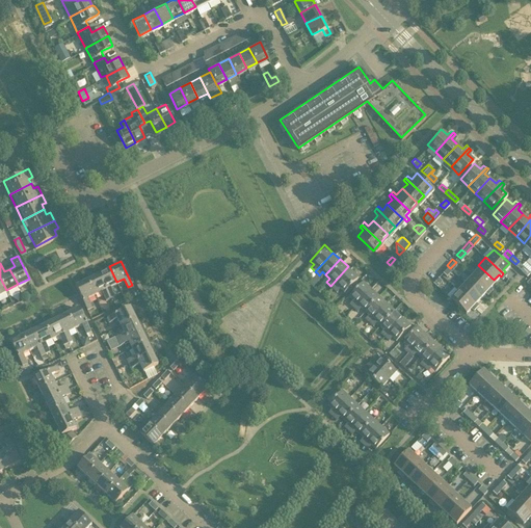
[(450,268),(447,265),(442,270),(446,273),(450,268)]
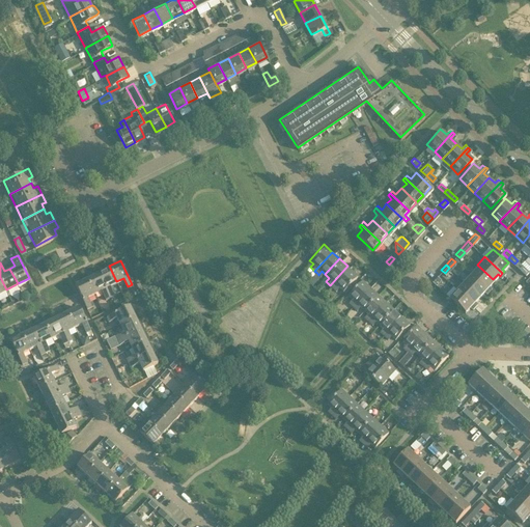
[(477,265),(470,272),(487,288),(490,286),(487,284),(493,279),(477,265)]
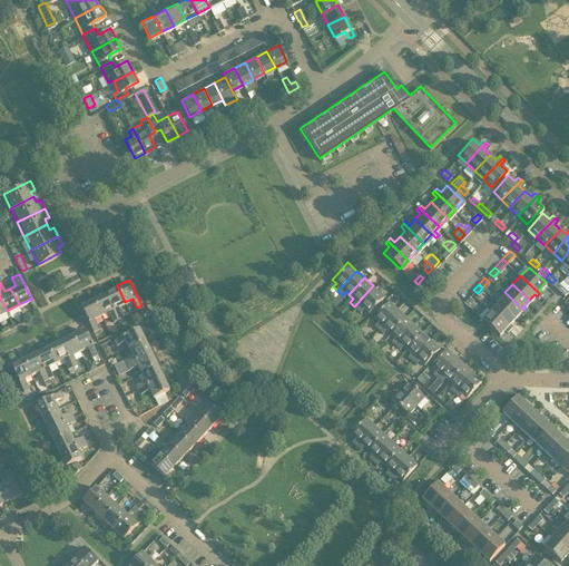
[(560,284),(557,288),(563,293),(567,290),(560,284)]
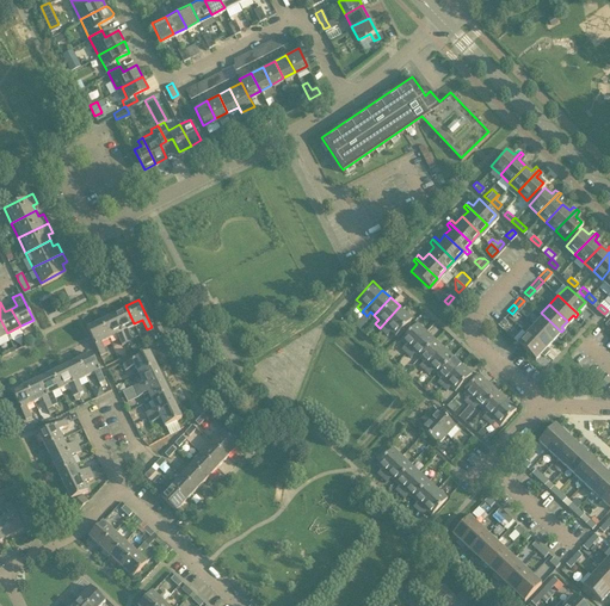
[(134,323),(125,305),(112,313),(127,339),(130,338),(127,327),(134,323)]
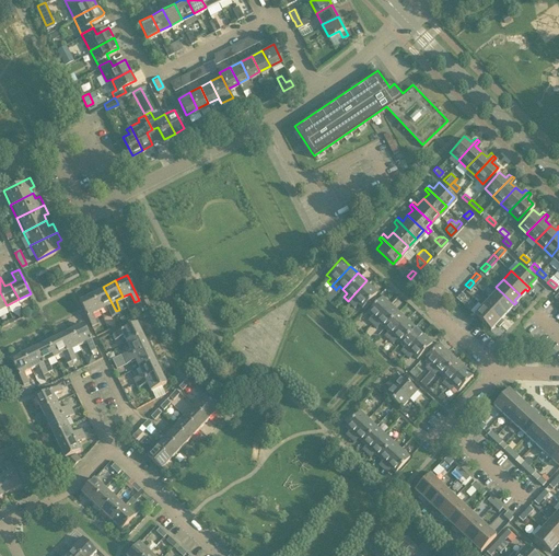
[(375,289),(367,280),(348,301),(352,304),(356,301),(360,305),(375,289)]
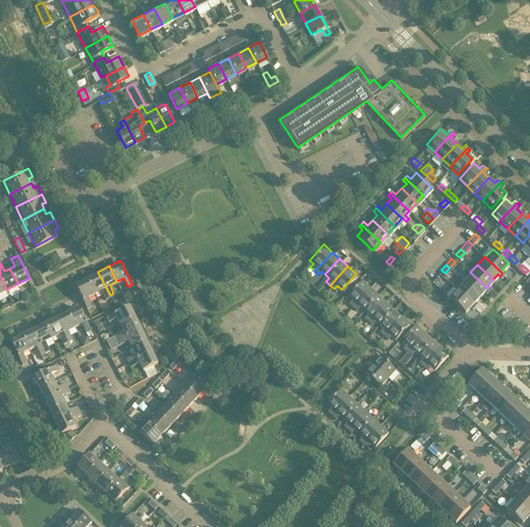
[(98,272),(86,277),(94,293),(101,288),(105,298),(110,295),(98,272)]
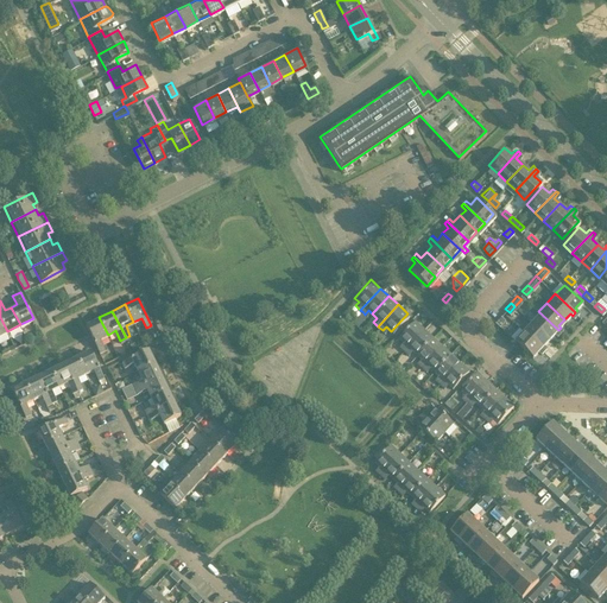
[(361,311),(352,321),(356,324),(366,315),(365,315),(362,311),(361,311)]
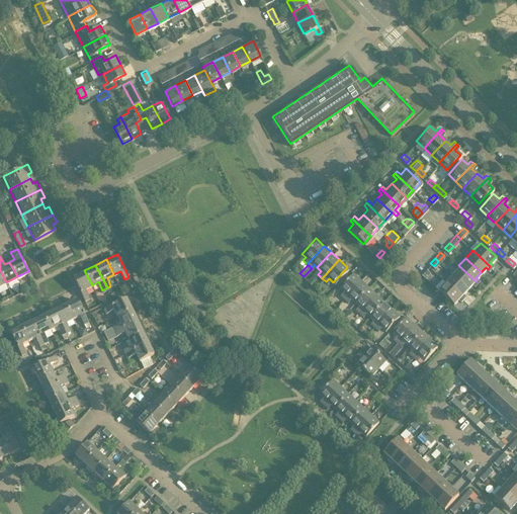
[(476,281),(458,265),(451,273),(466,287),(471,281),(474,283),(476,281)]
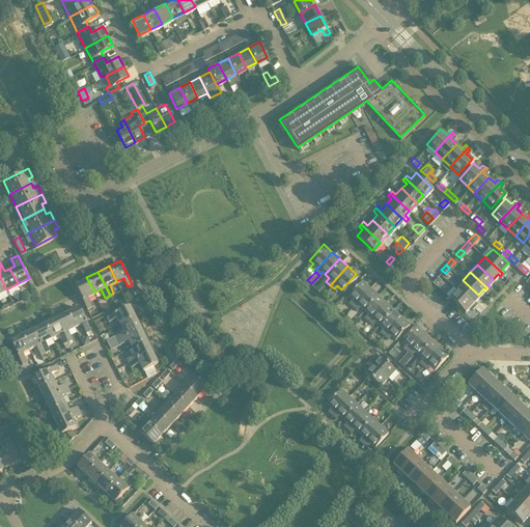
[(437,274),(431,280),(436,283),(440,278),(437,274)]
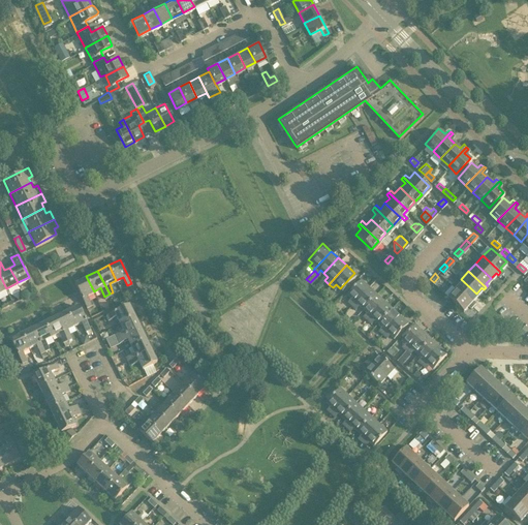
[(94,291),(86,276),(74,282),(86,305),(91,303),(87,295),(94,291)]
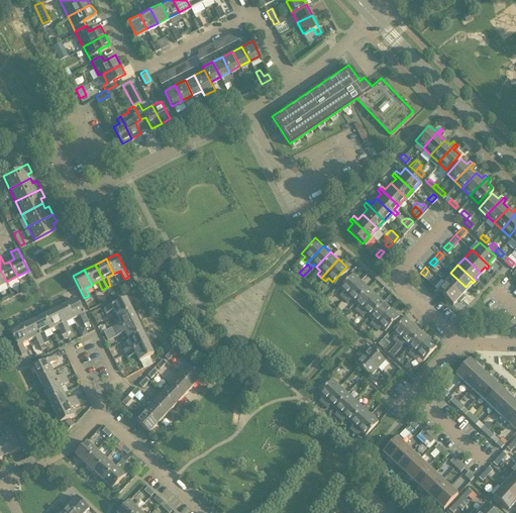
[(341,296),(358,278),(351,271),(336,286),(340,290),(337,293),(341,296)]
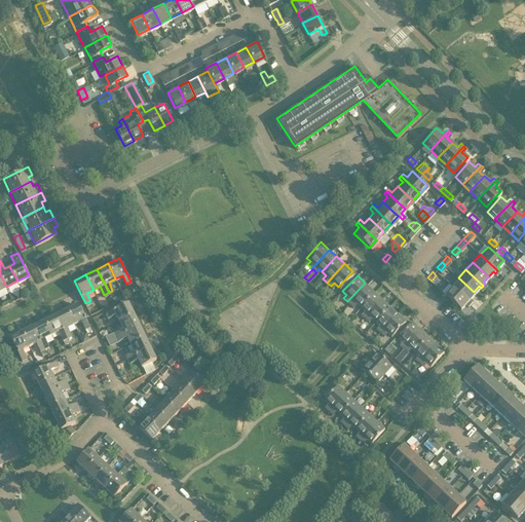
[(474,292),(458,277),(451,286),(469,301),(471,298),(469,297),(474,292)]
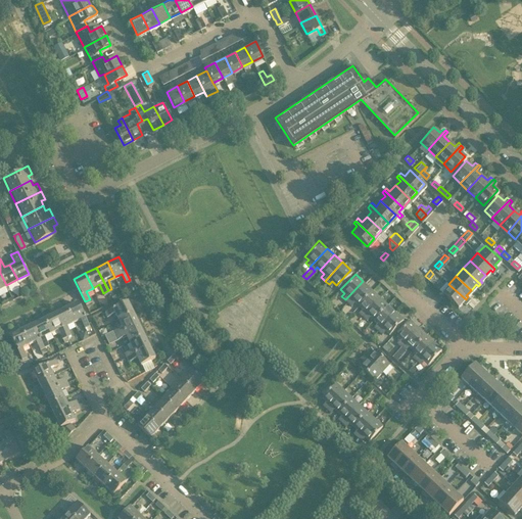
[(371,288),(363,281),(345,299),(349,303),(352,300),(357,303),(371,288)]
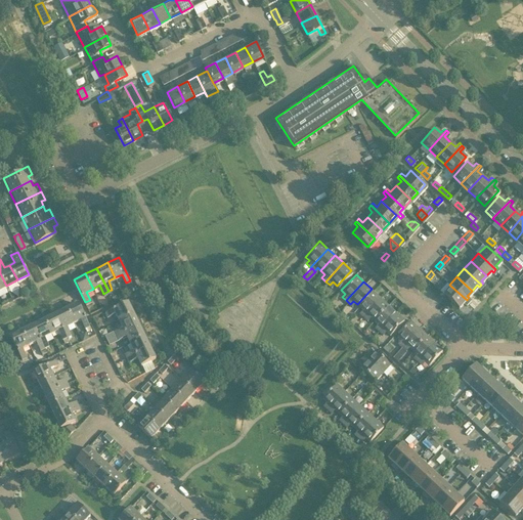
[(467,300),(449,285),(442,292),(456,306),(463,300),(465,302),(467,300)]
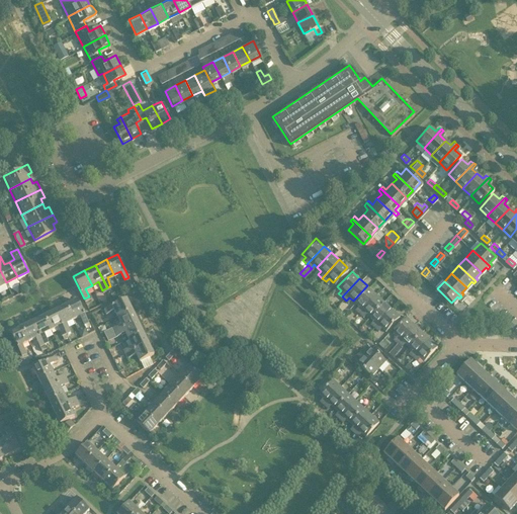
[(367,285),(353,301),(356,305),(353,308),(357,311),(374,292),(367,285)]
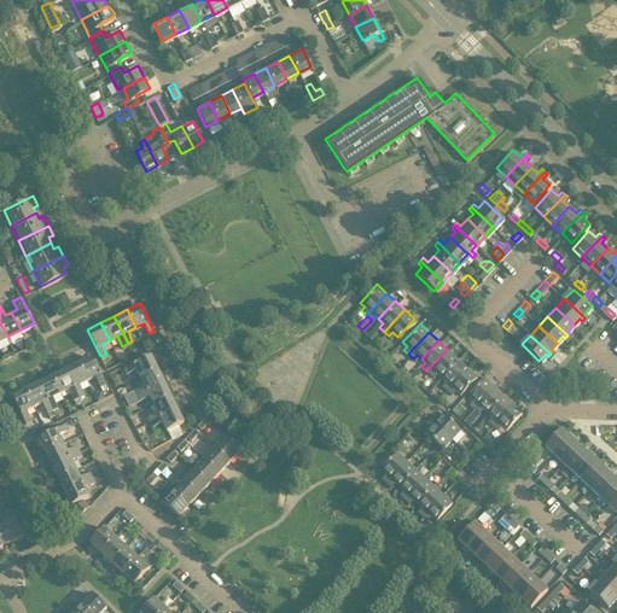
[(447,349),(426,371),(431,375),(435,372),(438,375),(457,357),(447,349)]
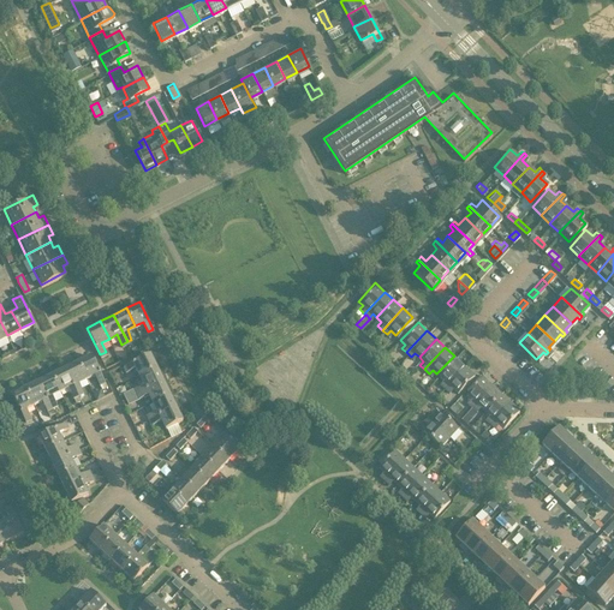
[(139,374),(156,365),(149,352),(123,365),(125,370),(135,365),(139,374)]
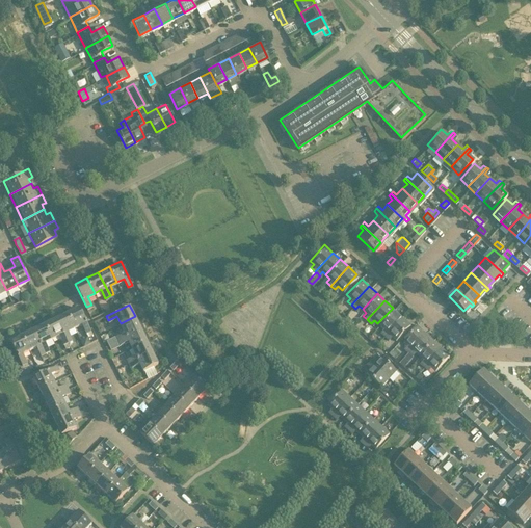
[(79,306),(68,312),(75,326),(81,323),(85,332),(87,335),(91,333),(79,306)]
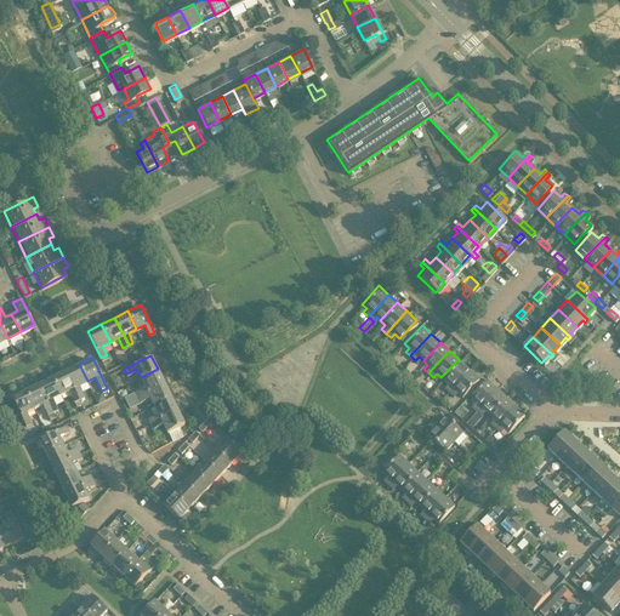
[(459,359),(441,377),(445,382),(442,386),(447,389),(467,368),(459,359)]
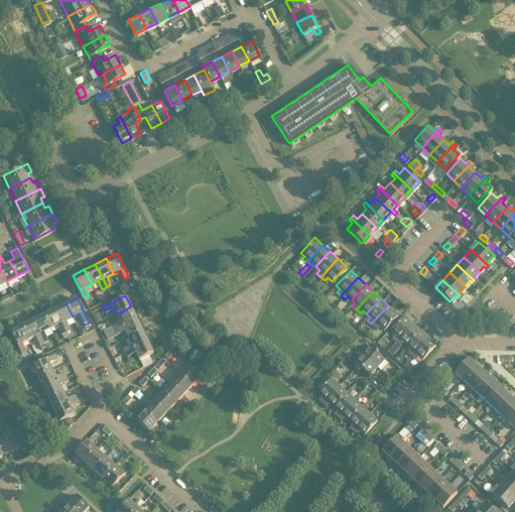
[(66,302),(54,307),(66,330),(70,328),(66,320),(73,316),(66,302)]
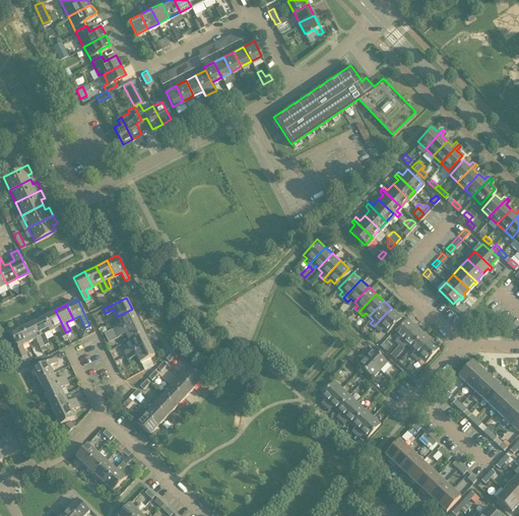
[(391,308),(374,326),(375,327),(372,330),(376,333),(382,327),(385,330),(399,315),(391,308)]
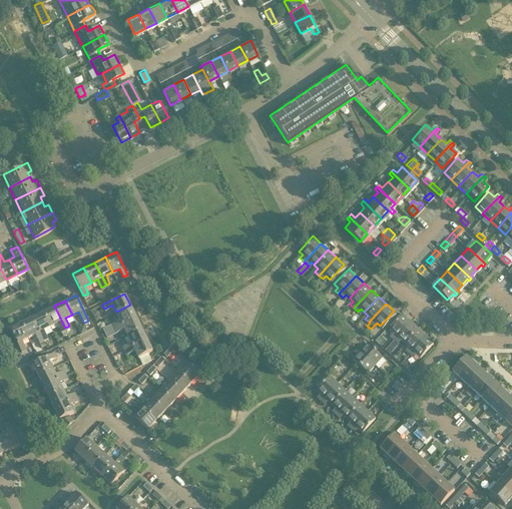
[(132,310),(130,305),(116,312),(119,319),(111,323),(113,327),(138,315),(135,308),(132,310)]
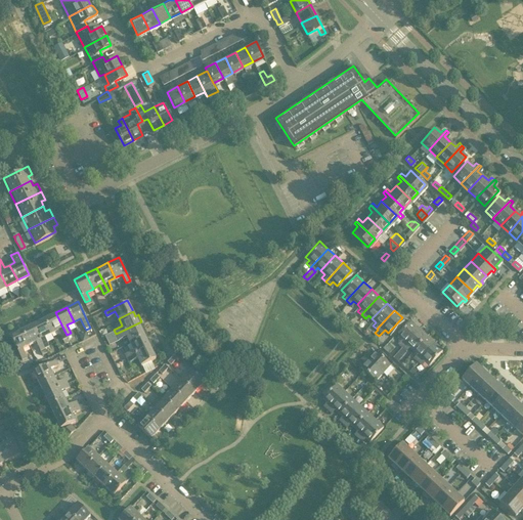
[(67,335),(55,312),(44,317),(51,333),(57,330),(61,338),(67,335)]
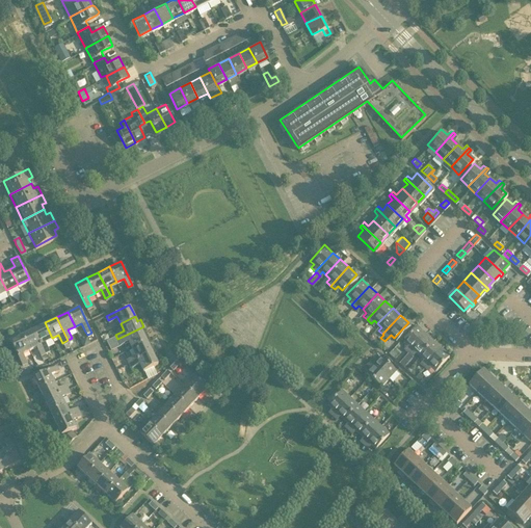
[(45,322),(33,328),(45,351),(49,349),(46,341),(52,338),(45,322)]
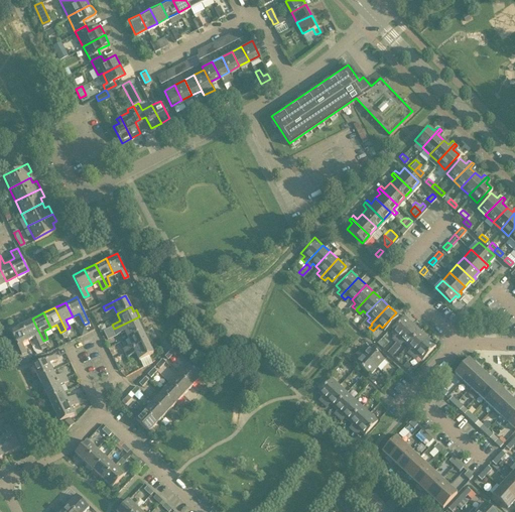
[(394,340),(411,322),(403,313),(389,329),(393,333),(390,336),(394,340)]
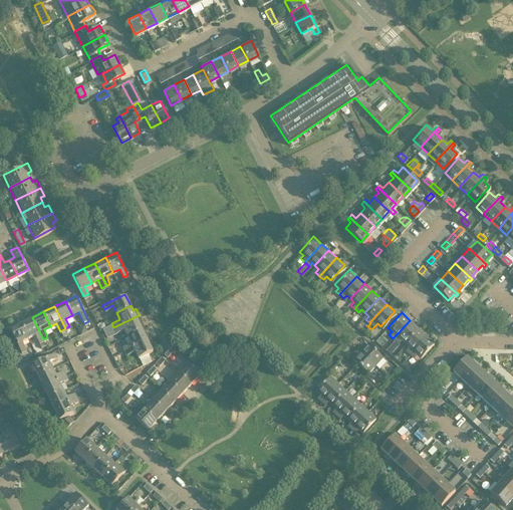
[(142,321),(139,315),(113,327),(115,331),(123,327),(127,334),(142,327),(139,322),(142,321)]
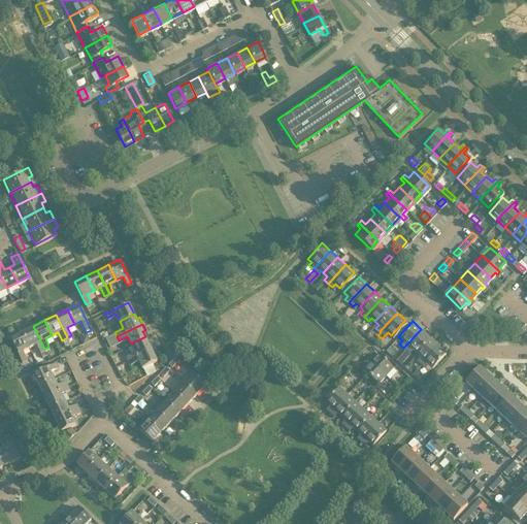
[(44,349),(33,326),(22,331),(29,347),(36,342),(40,351),(39,351),(41,355),(46,353),(44,349)]
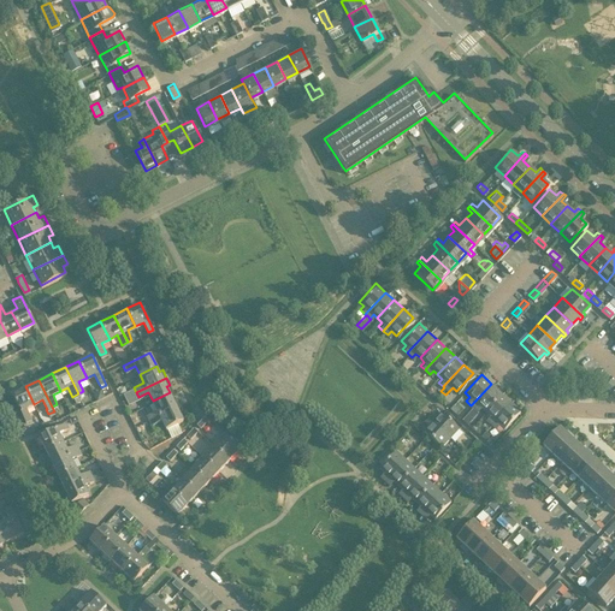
[(491,384),(471,405),(475,410),(479,405),(484,409),(500,392),(491,384)]
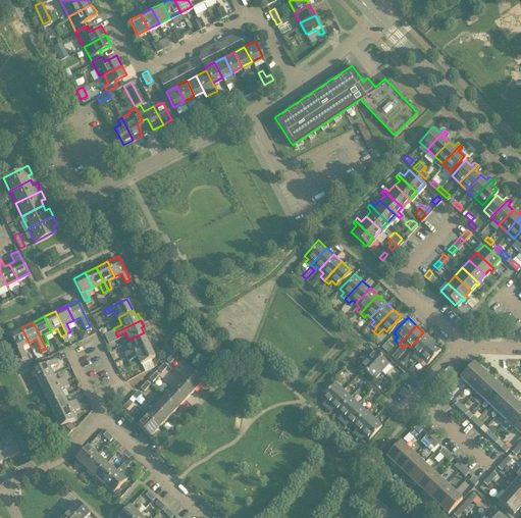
[(29,343),(21,327),(10,333),(21,356),(25,354),(21,346),(29,343)]
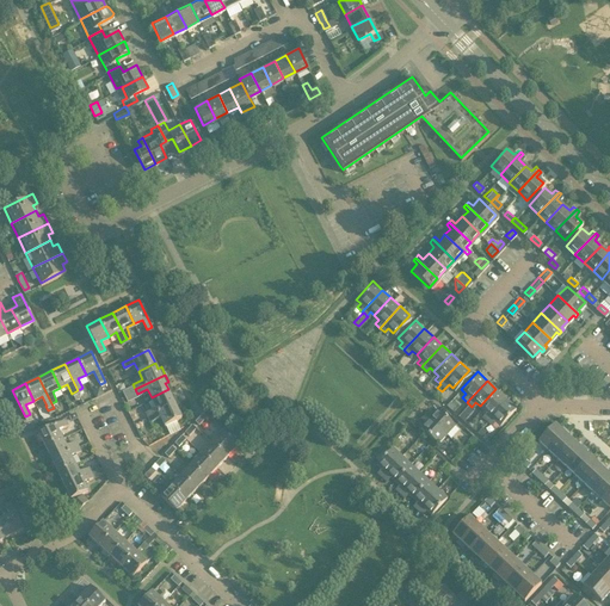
[(168,389),(152,397),(155,406),(146,410),(148,415),(174,402),(168,389)]
